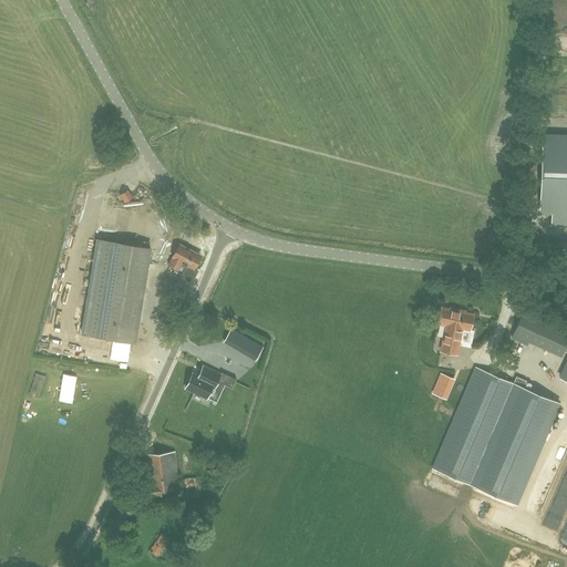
[(553,200),(553,214),(552,224),(566,224),(566,135),(543,135),(540,200),(553,200)]
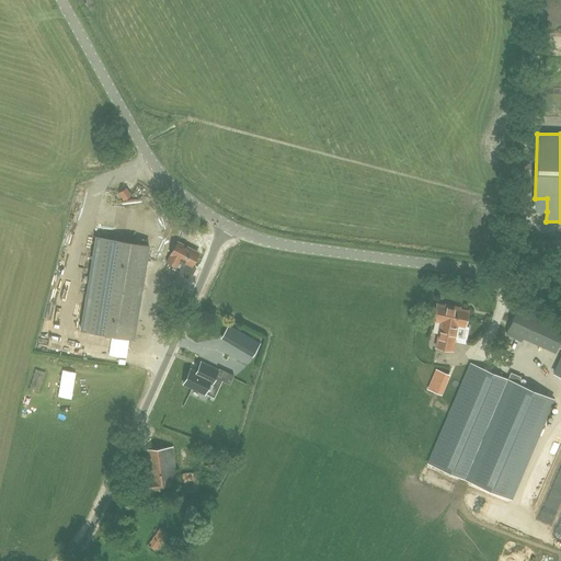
[(125,187),(118,192),(123,199),(130,195),(125,187)]
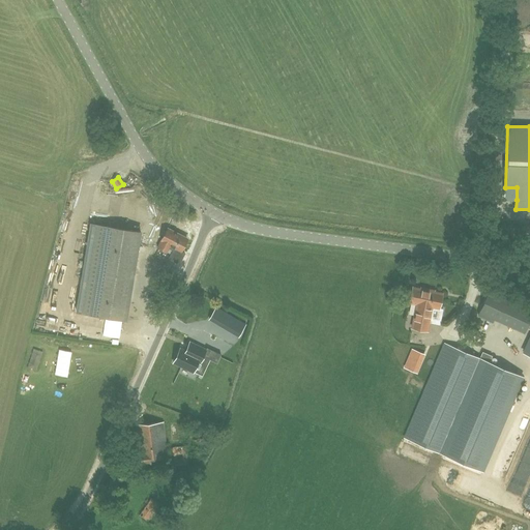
[(140,231),(105,226),(90,224),(76,312),(91,314),(125,320),(140,231)]
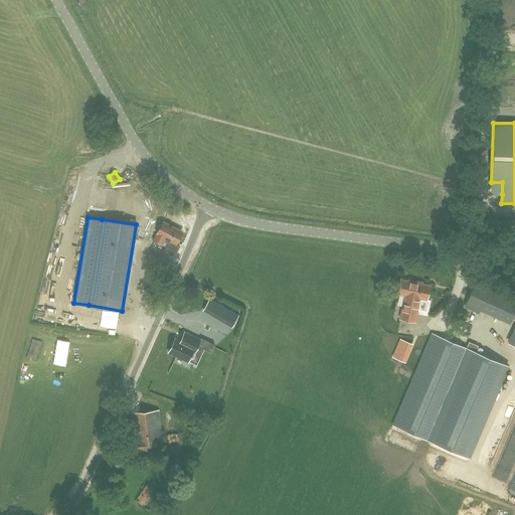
[(514,217),(487,217),(487,237),(514,238),(514,237),(514,217)]
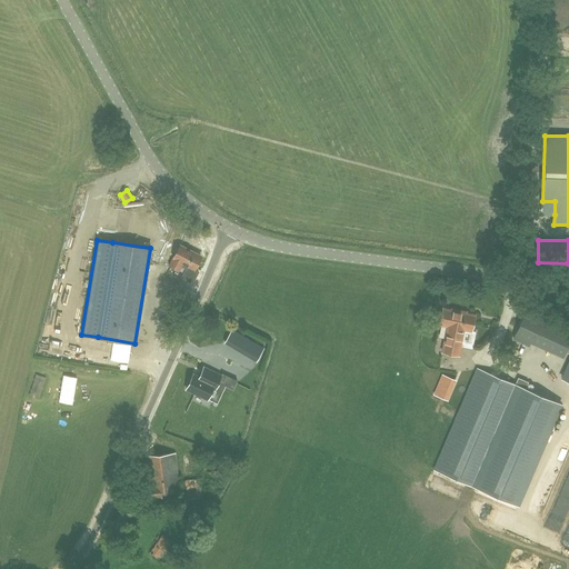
[(195,270),(202,256),(179,245),(168,267),(178,272),(182,265),(187,267),(181,278),(192,283),(199,271),(195,270)]
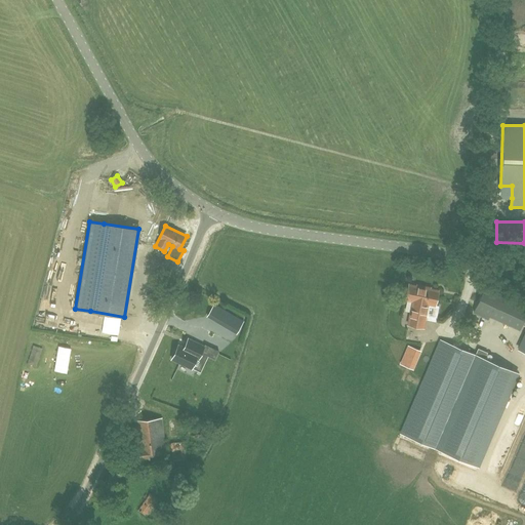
[(436,306),(439,290),(426,288),(426,287),(417,285),(417,286),(409,284),(406,299),(413,300),(408,324),(423,327),(429,305),(436,306)]
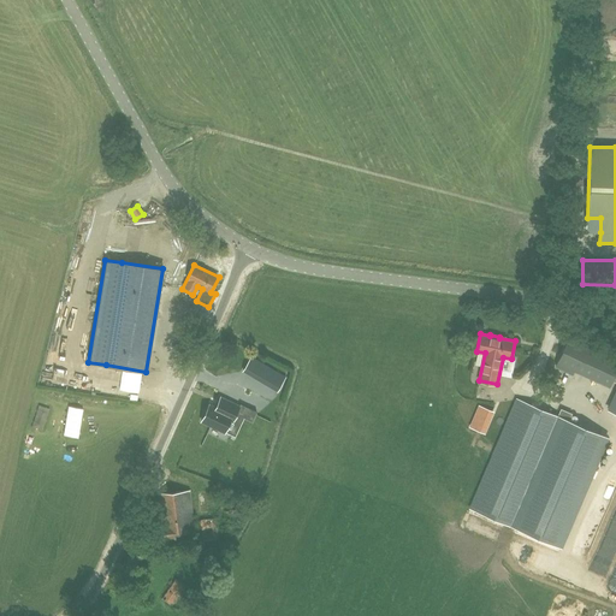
[(556,367),(573,374),(574,369),(609,386),(615,371),(615,356),(570,336),(556,367)]
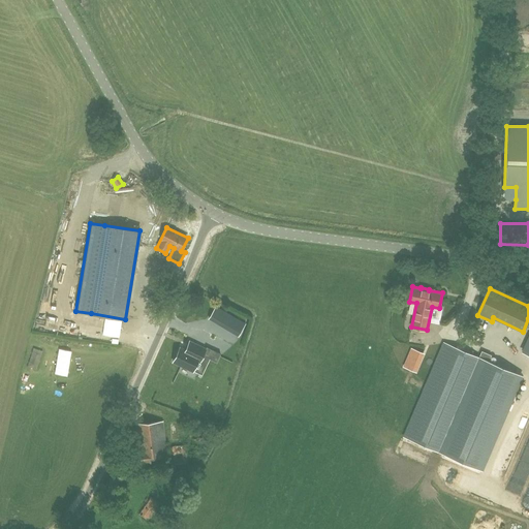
[(216,307),(209,318),(238,336),(245,323),(216,307)]
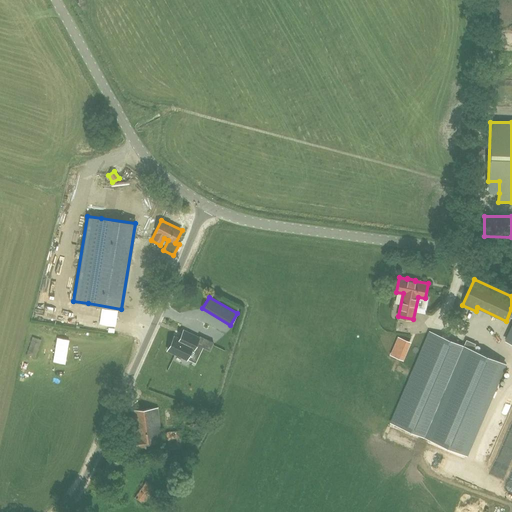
[(179,339),(174,336),(167,350),(186,359),(187,359),(194,343),(202,347),(209,350),(213,342),(199,336),(198,338),(183,330),(179,339)]
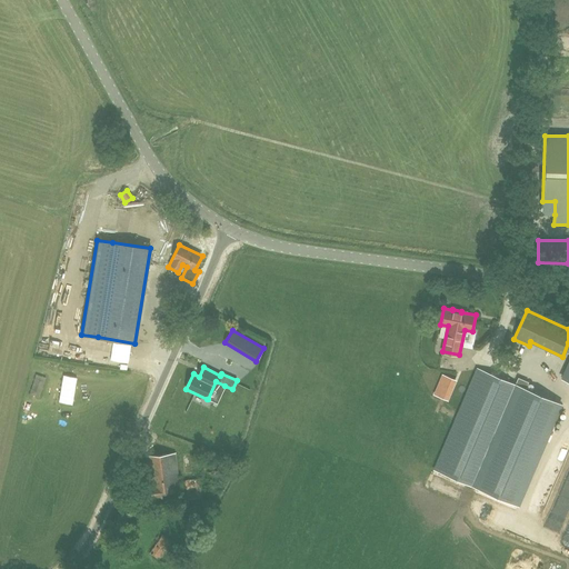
[(458,416),(436,468),(479,487),(519,503),(561,405),(525,389),(528,382),(518,378),(515,385),(478,369),(458,416)]
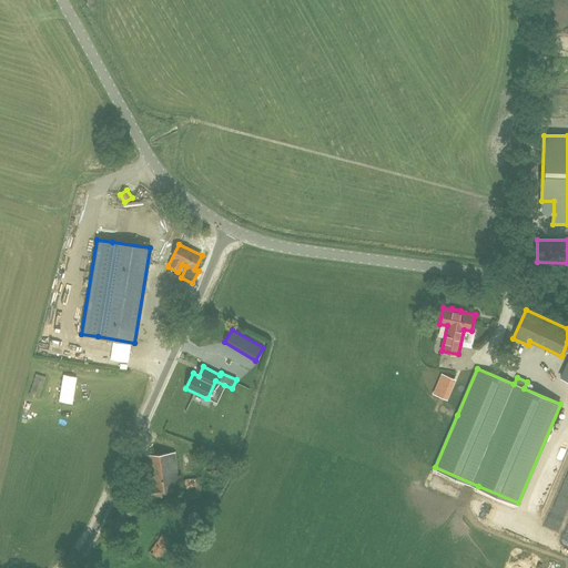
[(144,476),(148,500),(162,498),(162,493),(179,490),(174,453),(145,456),(148,476),(144,476)]
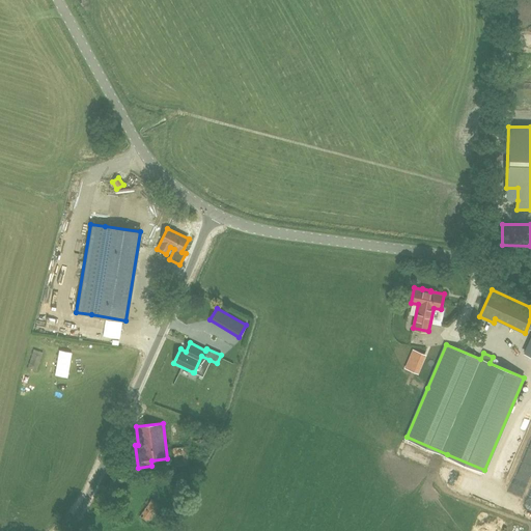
[(173,448),(174,467),(189,466),(188,447),(173,448)]
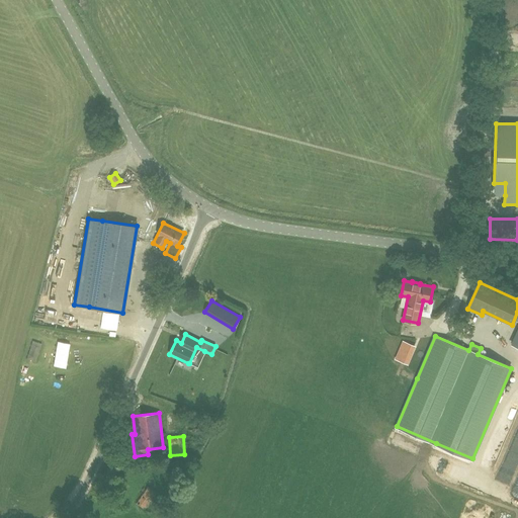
[(136,504),(147,511),(159,494),(148,486),(136,504)]
